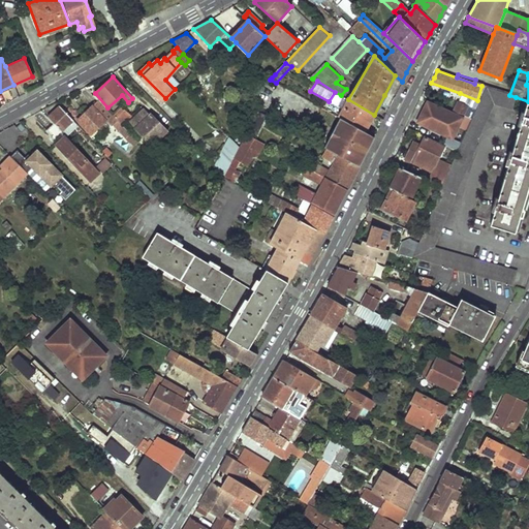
[(413,258),(509,288),(514,275),(432,248),(474,145),(473,144),(494,104),(511,111),(516,97),(509,95),(481,86),(477,100),(474,109),(461,144),(450,165),(441,188),(418,244),(413,258)]
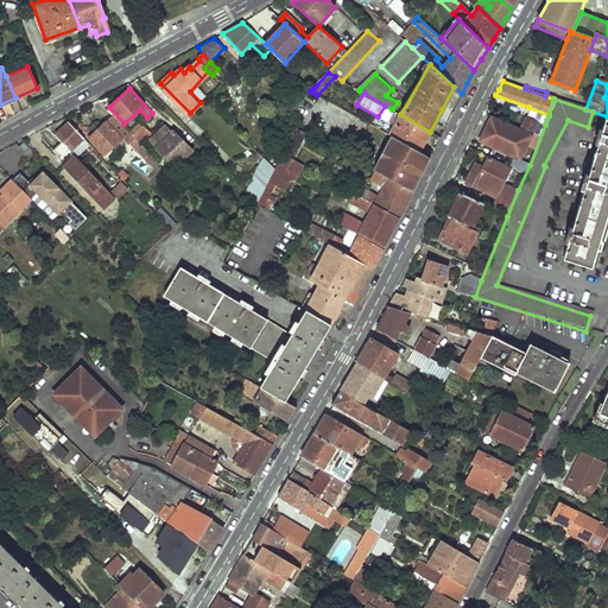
[(549,115),(529,107),(525,115),(538,122),(545,125),(549,115)]
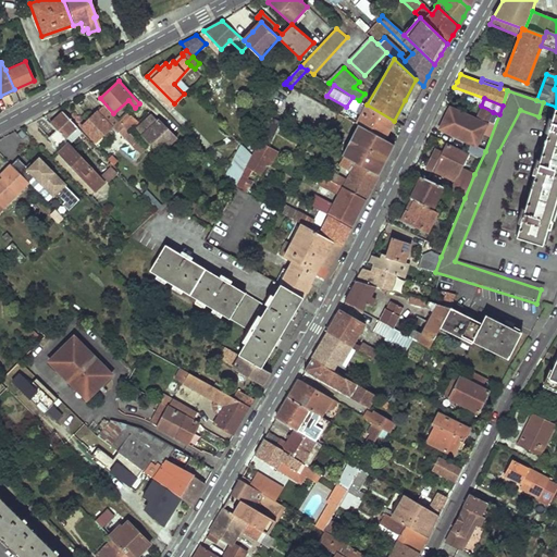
[(361,114),(356,124),(357,125),(383,139),(390,128),(394,121),(367,104),(362,102),(357,112),(361,114)]
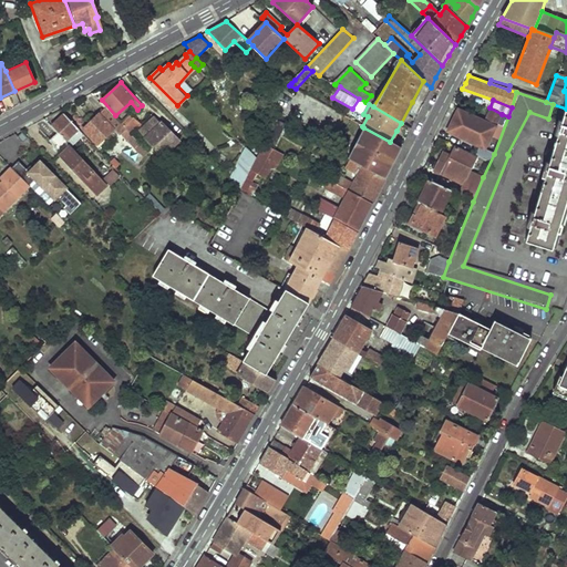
[(122,134),(130,142),(134,137),(105,107),(83,129),(98,144),(113,130),(121,136),(122,134)]
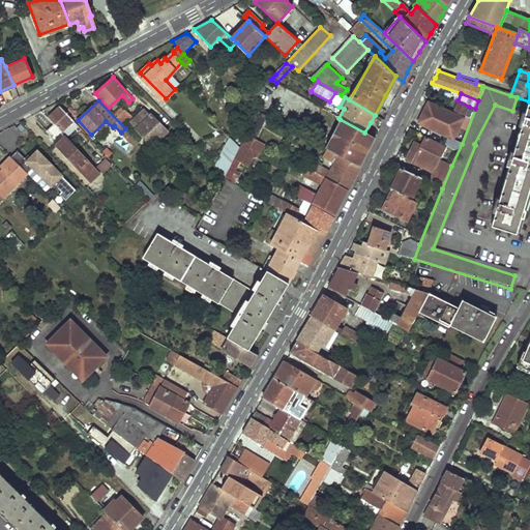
[(465,117),(467,112),(469,107),(458,100),(450,114),(463,120),(465,117)]
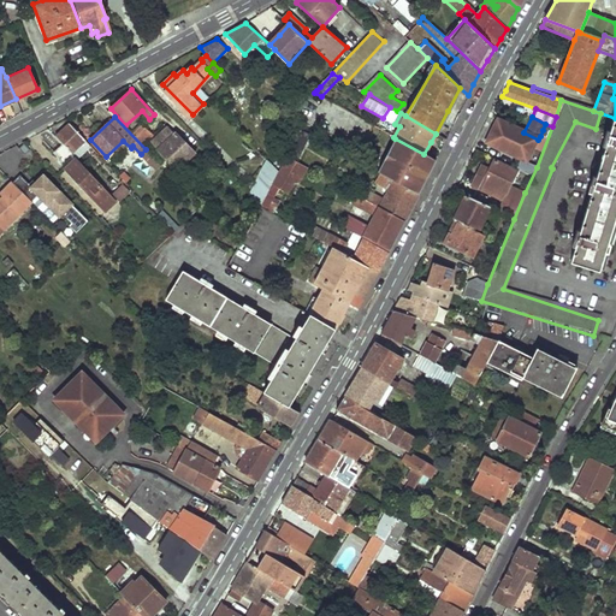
[(615,118),(609,136),(606,135),(604,143),(606,143),(594,181),(592,179),(590,189),(592,189),(578,235),(575,234),(573,243),(575,244),(569,262),(598,272),(604,253),(608,254),(615,225),(615,118)]
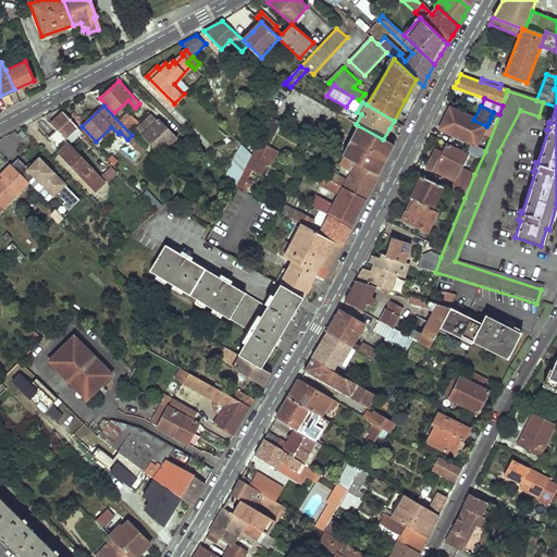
[(486,126),(473,120),(448,109),(445,115),(440,130),(474,147),(481,135),(483,136),(486,126)]
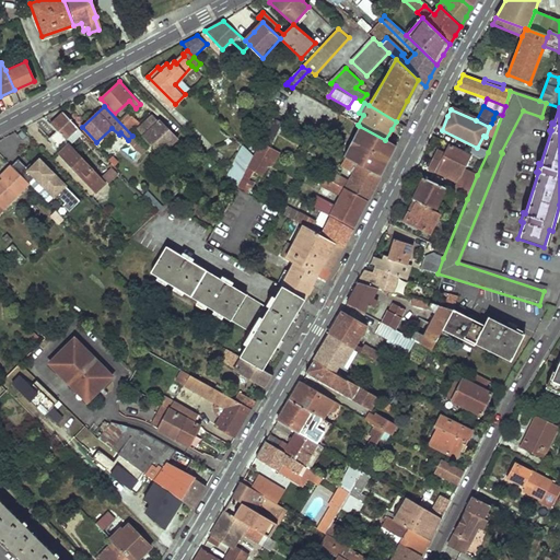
[(63,112),(49,124),(65,139),(76,130),(84,139),(88,137),(63,112)]
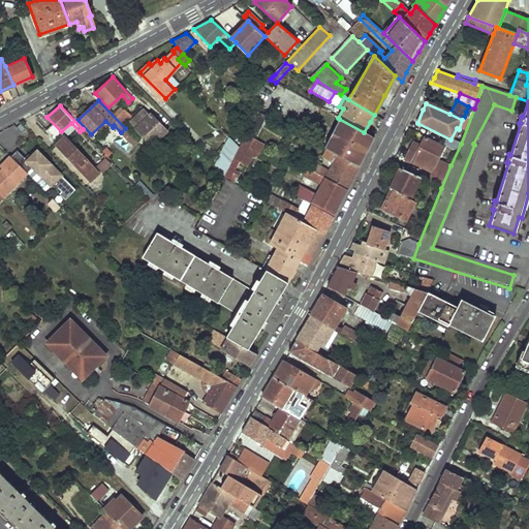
[(130,122),(152,146),(167,131),(151,114),(149,116),(143,110),(130,122)]
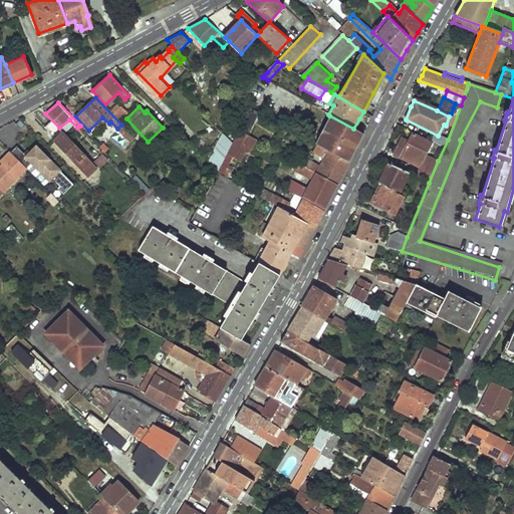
[(320,147),(348,162),(355,148),(362,134),(353,129),(329,115),(316,144),(320,147)]
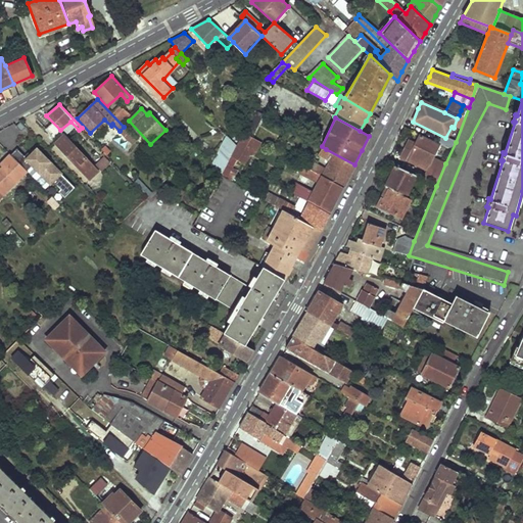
[(20,122),(15,126),(20,131),(26,127),(20,122)]
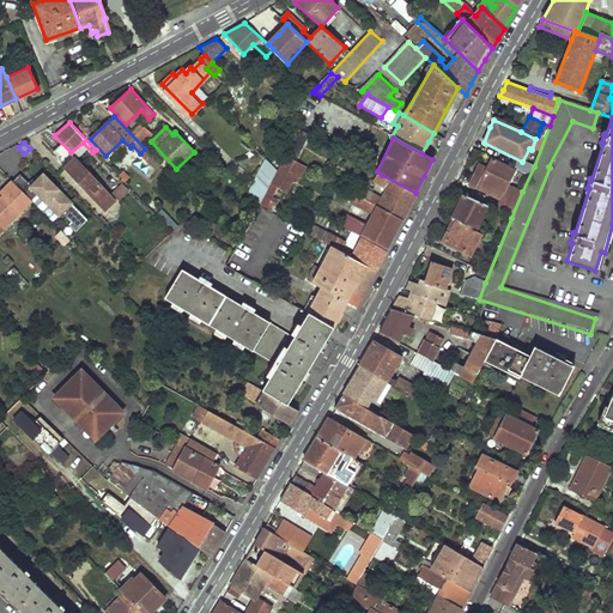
[(59,146),(54,153),(62,159),(67,151),(59,146)]
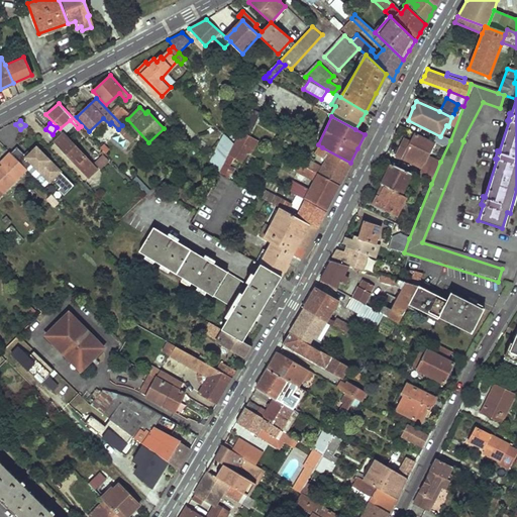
[(234,143),(228,156),(234,158),(242,163),(248,152),(250,153),(259,140),(243,132),(240,130),(234,143)]
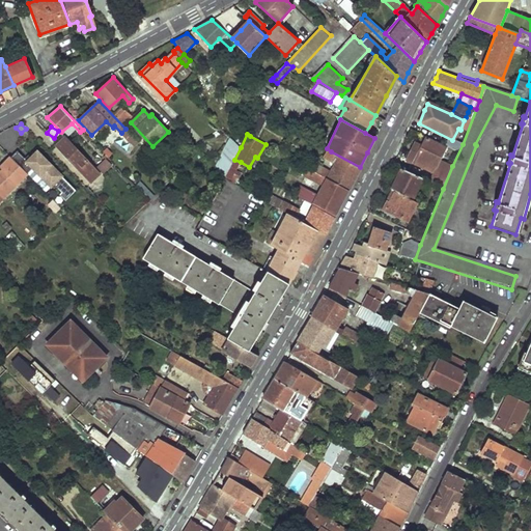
[(65,136),(56,145),(91,182),(100,173),(65,136)]
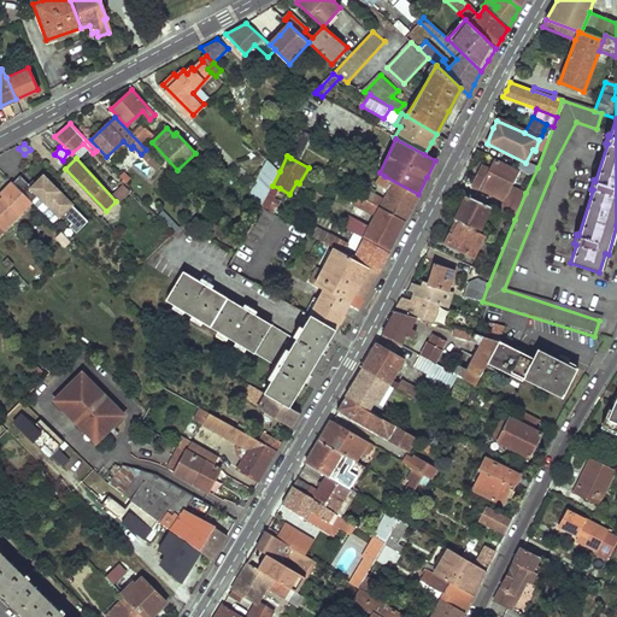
[(269,160),(252,195),(262,206),(272,186),(280,171),(269,160)]
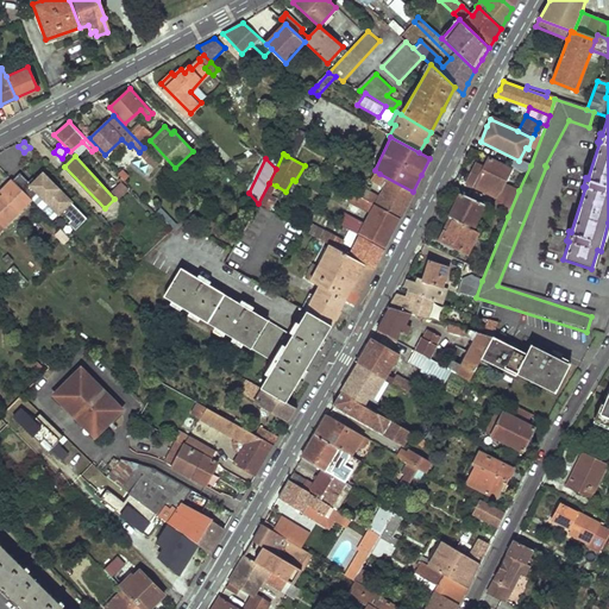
[(500,193),(502,189),(504,190),(507,186),(504,184),(512,170),(489,158),(484,167),(477,163),(470,179),(468,183),(478,189),(482,183),(500,193)]
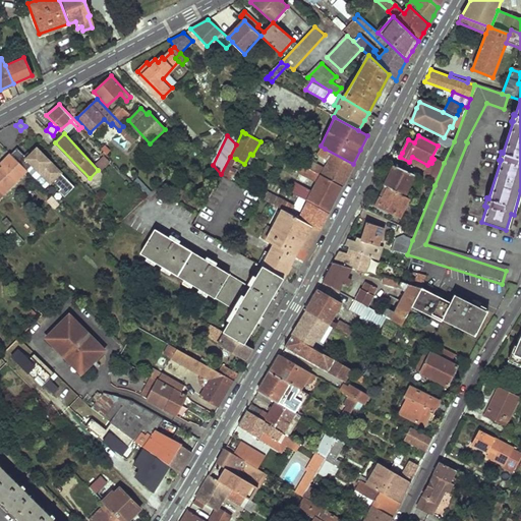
[(17,149),(11,154),(26,170),(33,165),(26,158),(24,156),(17,149)]
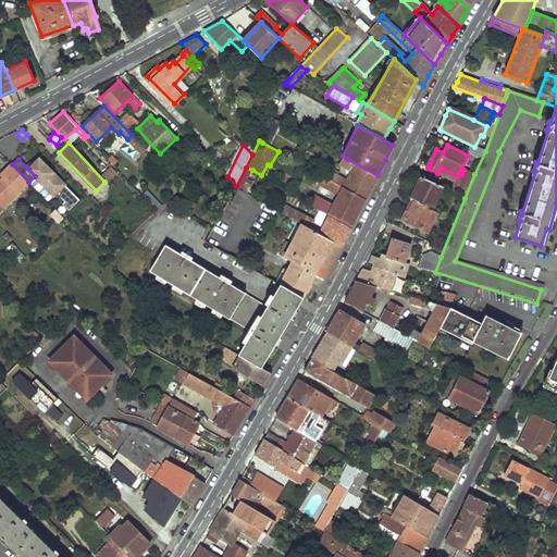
[(28,169),(35,176),(54,196),(57,194),(64,201),(62,203),(69,211),(81,200),(46,165),(39,159),(33,165),(28,169)]
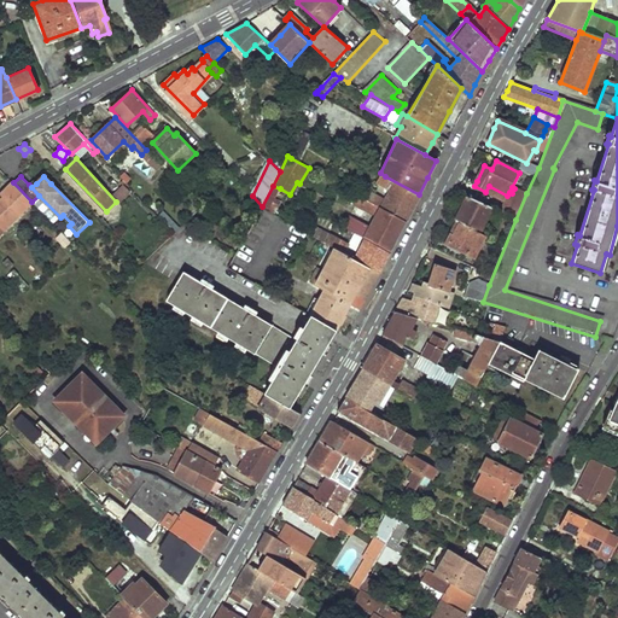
[(372,203),(406,221),(412,209),(419,194),(385,176),(380,185),(390,190),(385,200),(375,196),(372,203)]
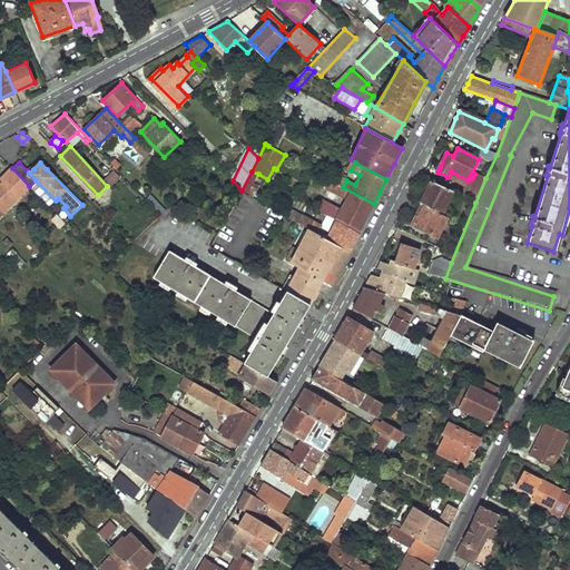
[(0,214),(29,186),(12,168),(0,179),(0,214)]
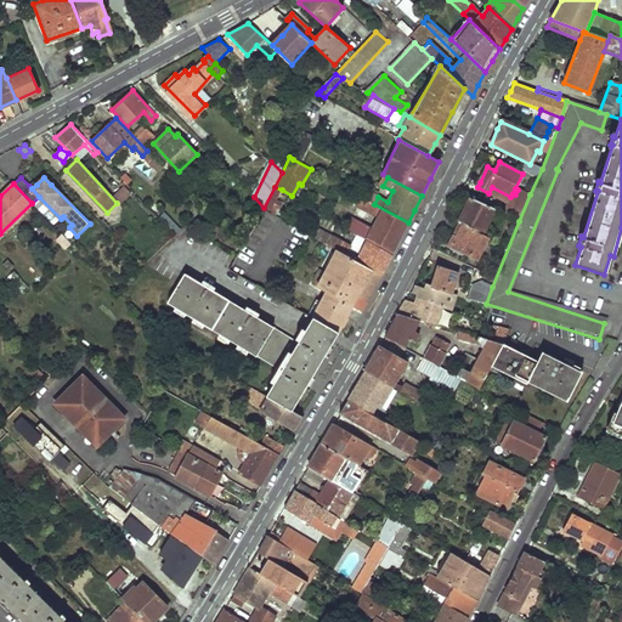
[(119,203),(130,197),(124,187),(114,194),(119,203)]
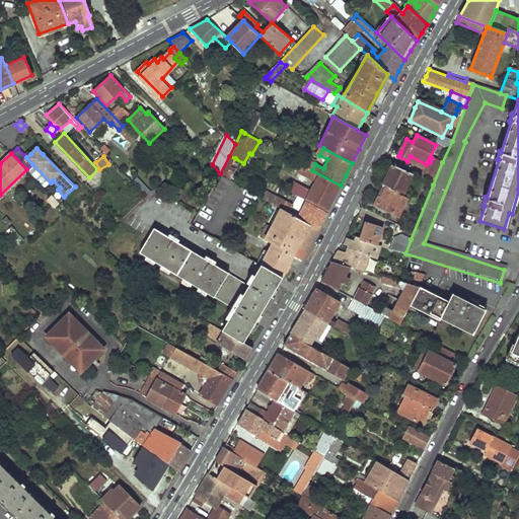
[(220,173),(231,179),(236,171),(230,167),(235,158),(229,156),(220,173)]
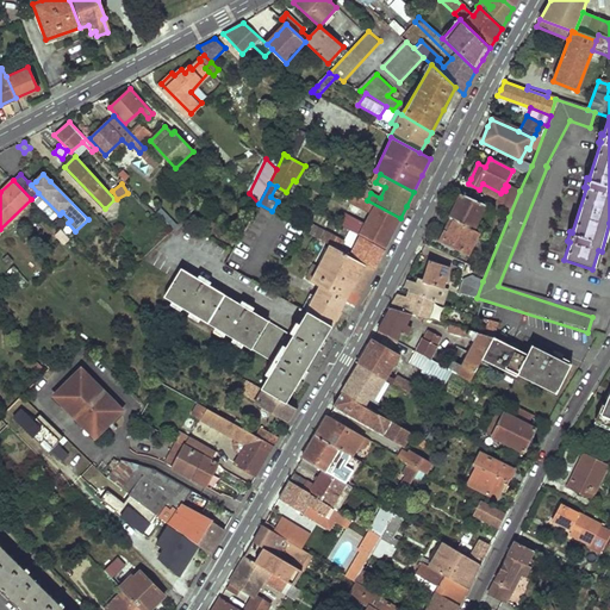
[(509,217),(520,191),(512,187),(509,197),(505,195),(499,197),(495,210),(509,217)]
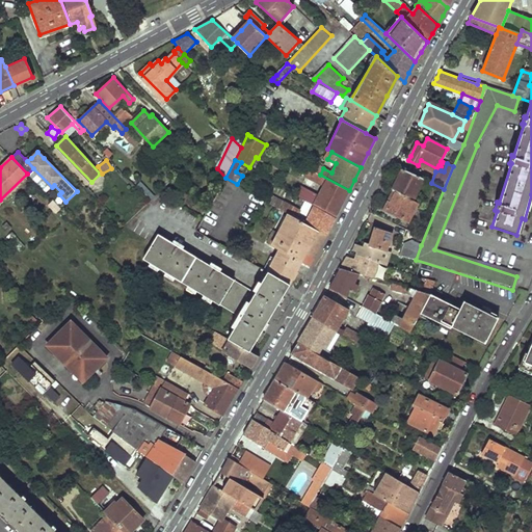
[(307,201),(335,217),(342,205),(349,190),(320,175),(306,166),(300,175),(322,187),(317,197),(299,187),(295,193),(307,201)]
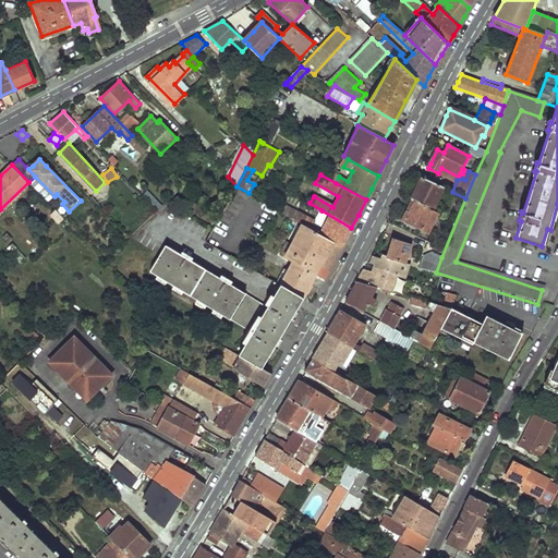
[(444,189),(422,178),(415,193),(411,201),(413,202),(433,211),(444,189)]
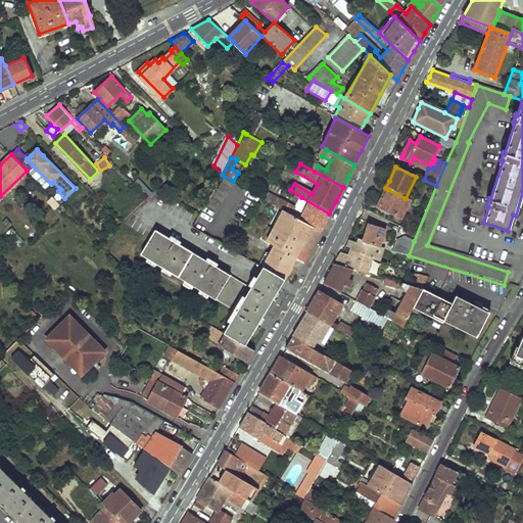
[(411,200),(406,198),(387,189),(381,201),(379,205),(387,209),(386,211),(402,220),(411,200)]
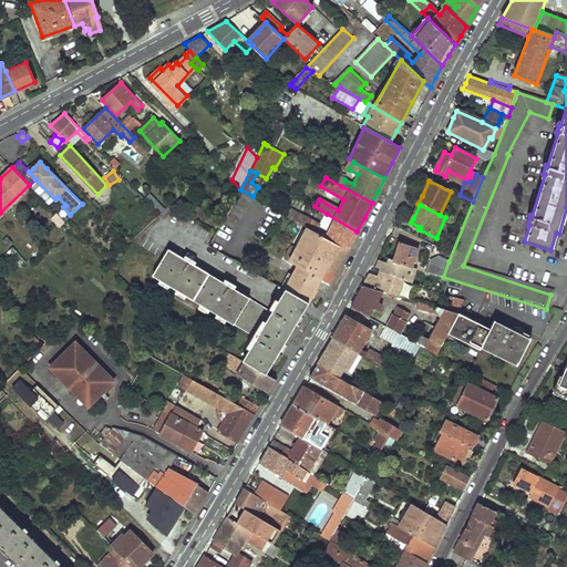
[(339,245),(348,250),(352,241),(357,232),(327,214),(319,225),(297,213),(292,219),(307,227),(339,245)]
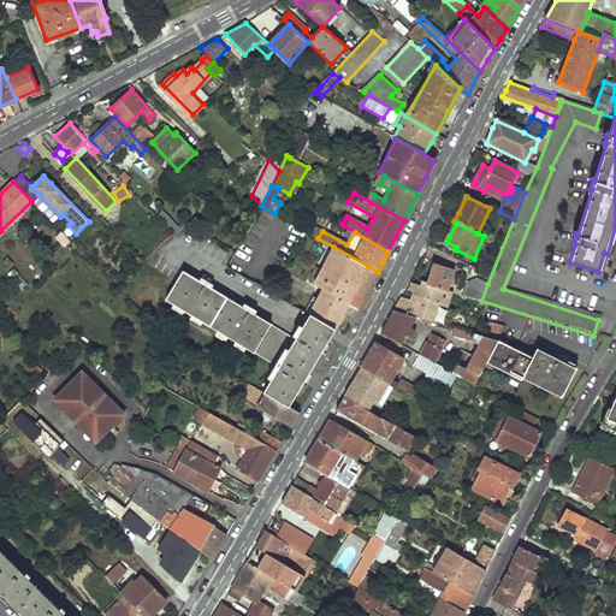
[(348,304),(368,266),(333,247),(321,268),(317,267),(308,283),(323,290),(309,315),(335,330),(343,315),(348,304)]
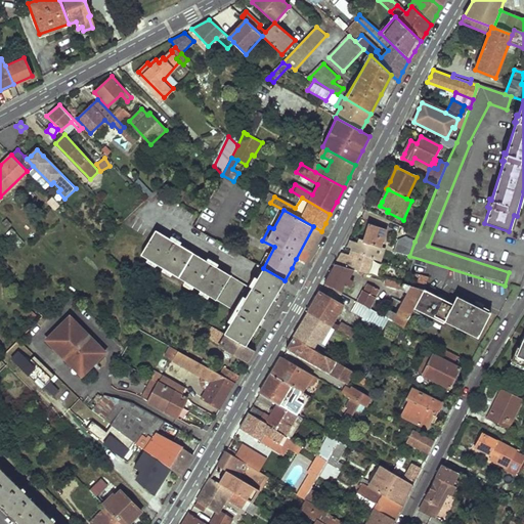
[(2,223),(6,228),(10,224),(6,219),(2,223)]
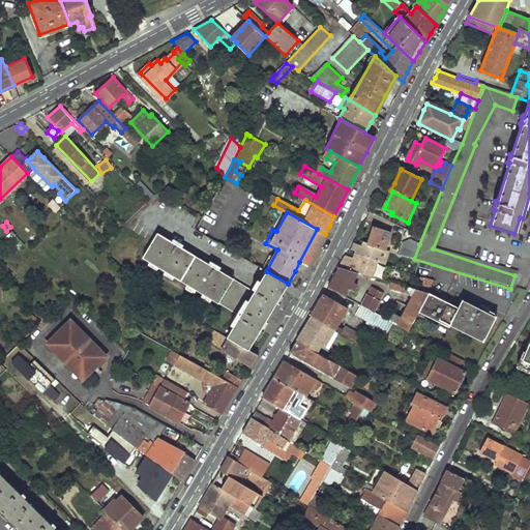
[(366,243),(384,249),(389,232),(372,226),(366,243)]
